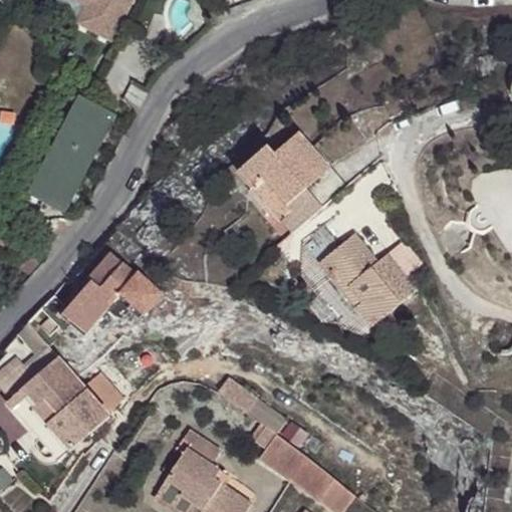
[(0,11),(4,14),(11,0),(0,0),(0,11)]
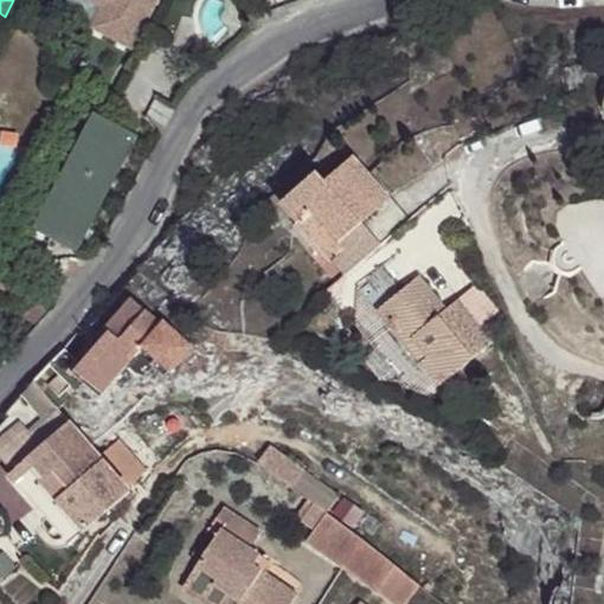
[(91,0),(100,5),(89,26),(100,31),(116,0),(91,0)]
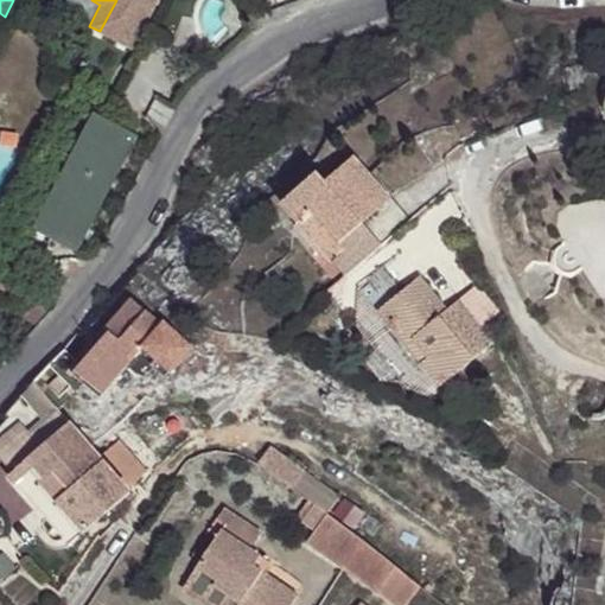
[(116,0),(100,31),(131,48),(154,0),(116,0)]
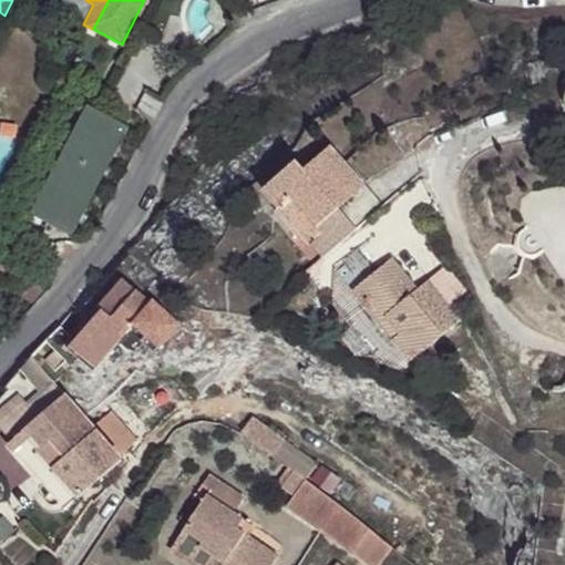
[(54,189),(45,216),(68,228),(122,127),(88,110),(59,164),(48,186),(54,189)]
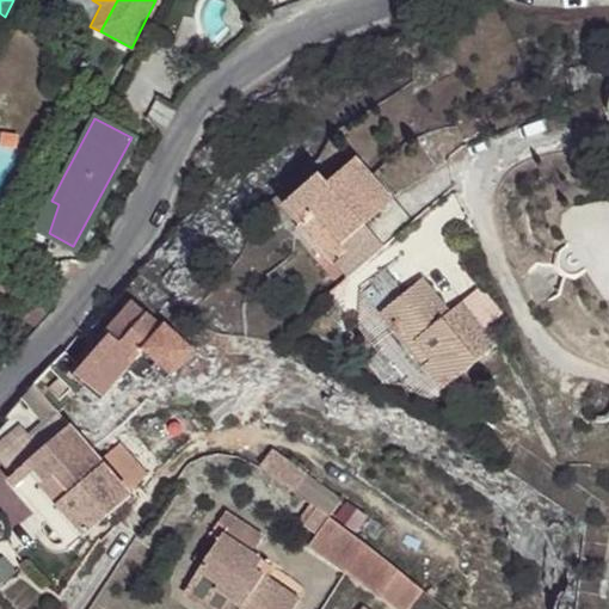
[(282,202),(345,277),(382,245),(363,222),(391,198),(354,155),(326,180),(318,171),(282,202)]
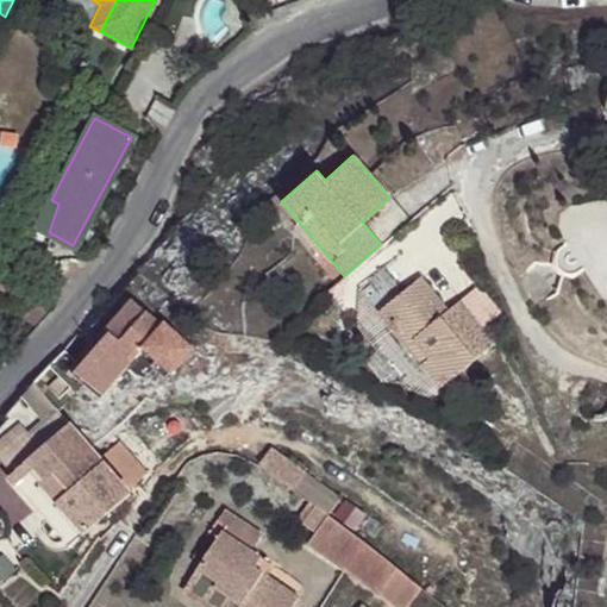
[(51,200),(37,226),(49,232),(58,204),(51,200)]
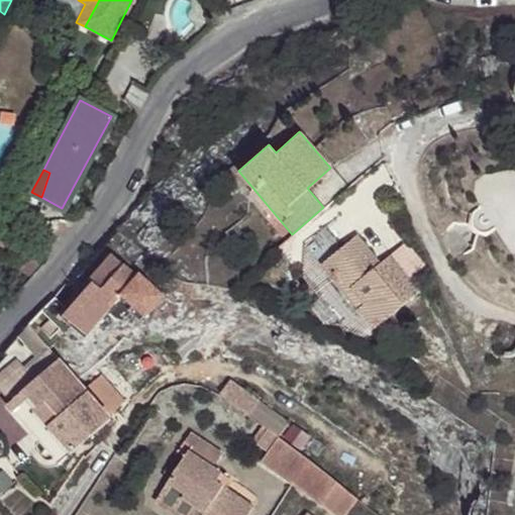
[(353,312),(337,293),(341,289),(320,264),(339,247),(322,227),(302,246),(302,277),(319,298),(308,306),(323,323),(333,315),(345,329),(376,341),(401,319),(394,311),(374,328),(357,309),(353,312)]
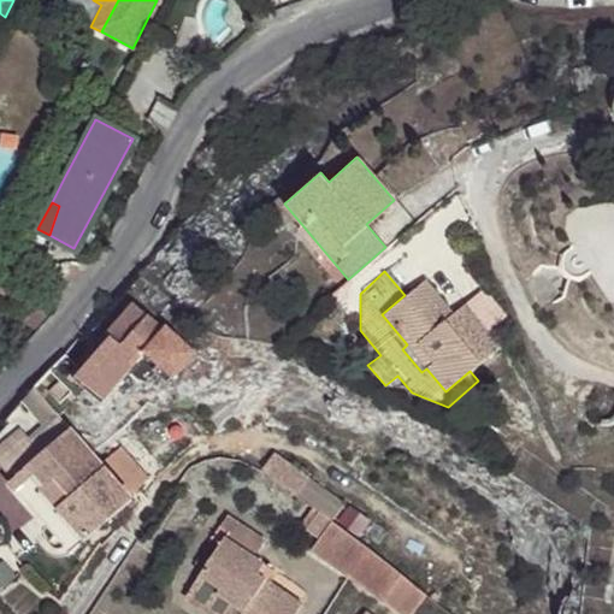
[(426,369),(446,391),(470,371),(499,347),(462,302),(450,313),(442,320),(437,313),(444,306),(423,279),(405,295),(382,314),(407,344),(402,349),(421,372),(426,369)]
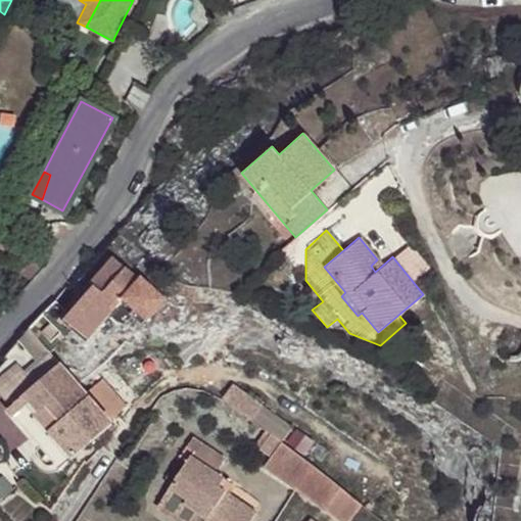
[(13,270),(30,281),(46,263),(25,251),(13,270)]
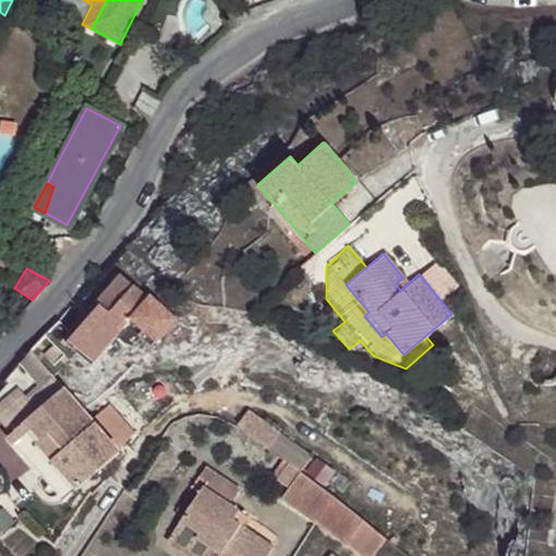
[(99,304),(65,342),(92,364),(131,321),(156,341),(176,319),(149,297),(148,298),(120,274),(96,302),(99,304)]
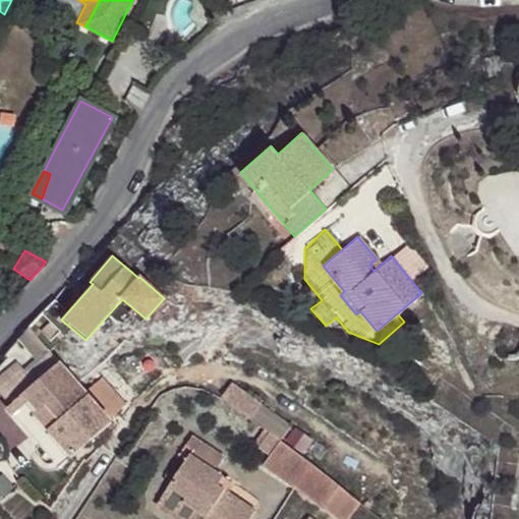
[(381,265),(376,258),(369,265),(373,271),(381,265)]
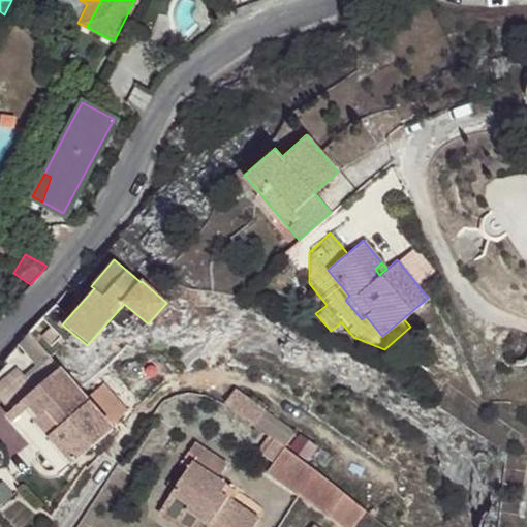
[(40,316),(50,326),(40,334),(50,344),(60,335),(52,328),(65,313),(54,303),(40,316)]
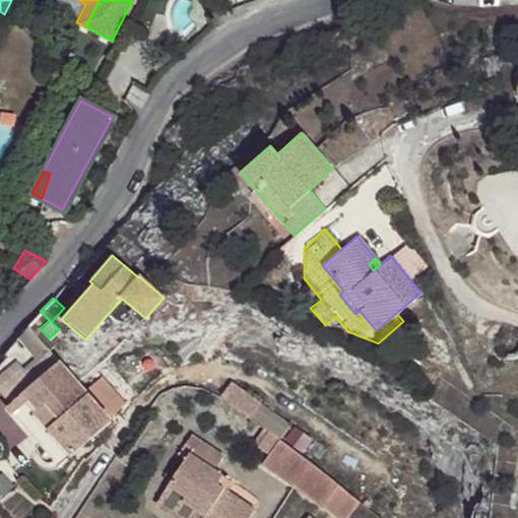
[(517,326),(515,325),(510,324),(504,325),(500,328),(496,332),(494,337),(494,342),(496,348),(499,352),(504,355),(509,357),(514,357),(517,353),(517,326)]
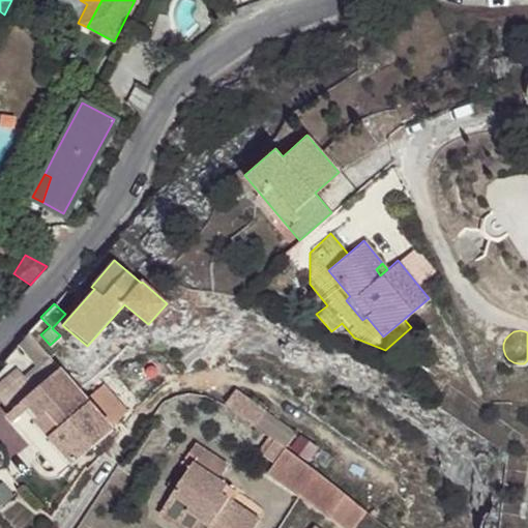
[(19,345),(35,364),(47,354),(29,332),(19,345)]
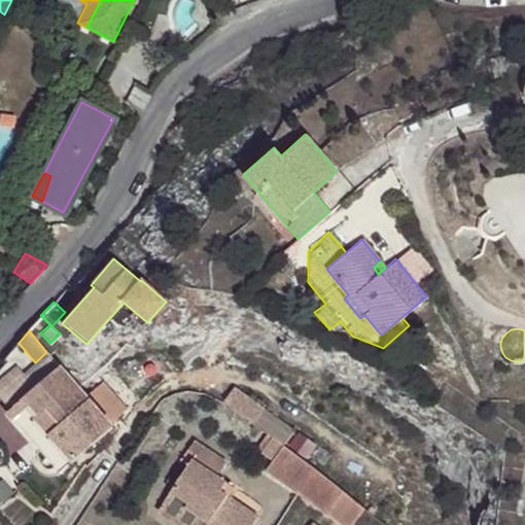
[(49,434),(72,460),(112,425),(109,422),(126,408),(101,380),(84,395),(46,352),(35,362),(24,373),(16,364),(0,378),(0,398),(9,410),(14,406),(43,439),(49,434)]
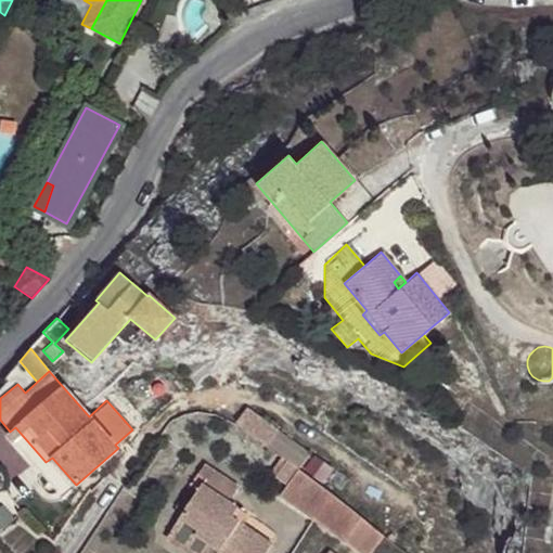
[(244,407),(235,424),(265,445),(275,429),(244,407)]
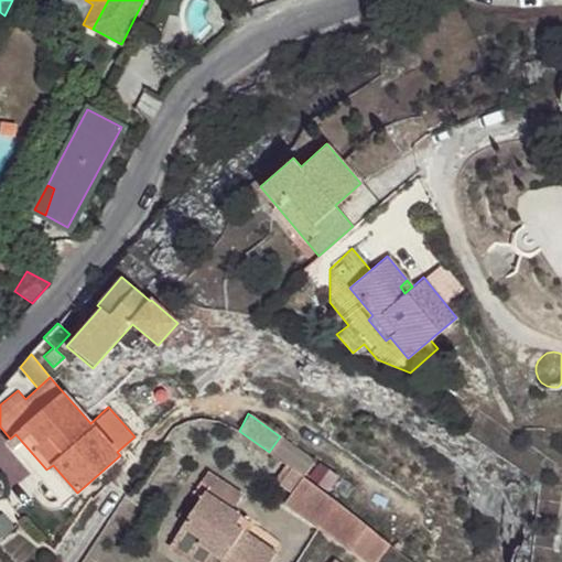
[(280,436),(269,452),(283,462),(294,447),(280,436)]
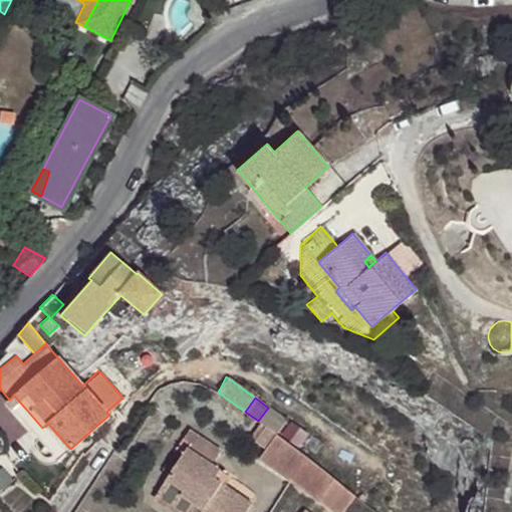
[(268,408),(258,421),(275,434),(285,420),(268,408)]
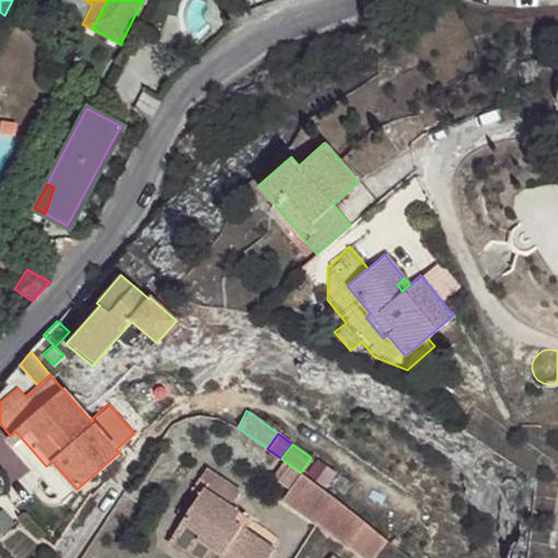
[(271,475),(277,478),(287,464),(281,460),(271,475)]
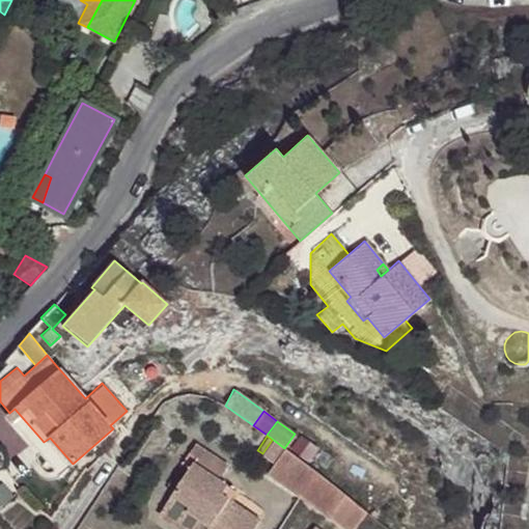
[(307,458),(315,447),(300,436),(290,447),(307,458)]
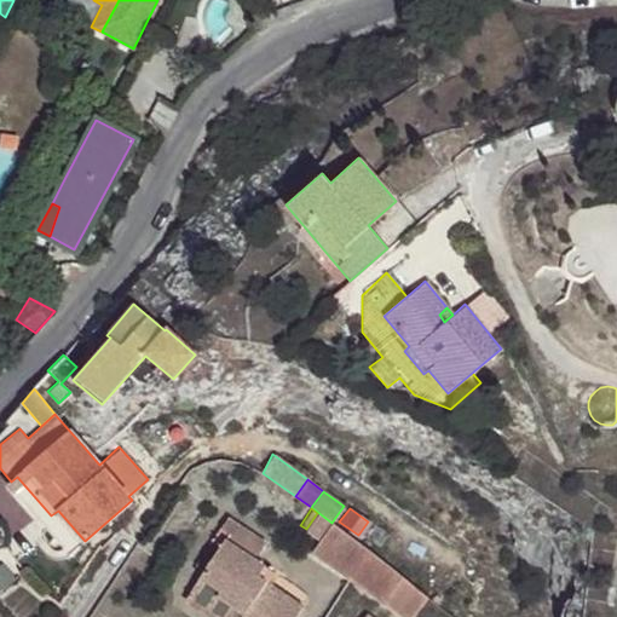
[(51,515),(79,547),(85,541),(58,511),(51,515)]
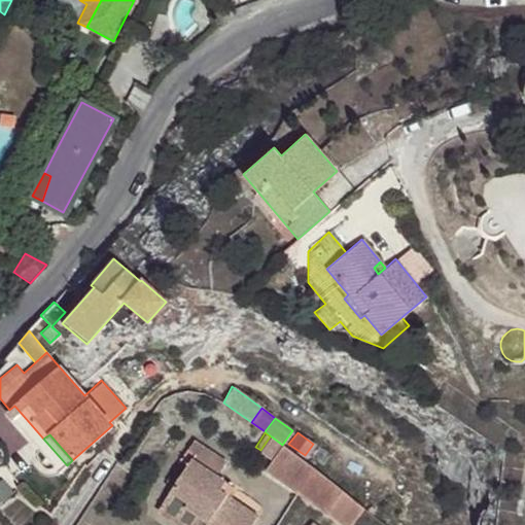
[(265,469),(325,514),(327,513),(344,524),(350,524),(363,508),(312,466),(270,436),(260,450),(272,459),(265,469)]
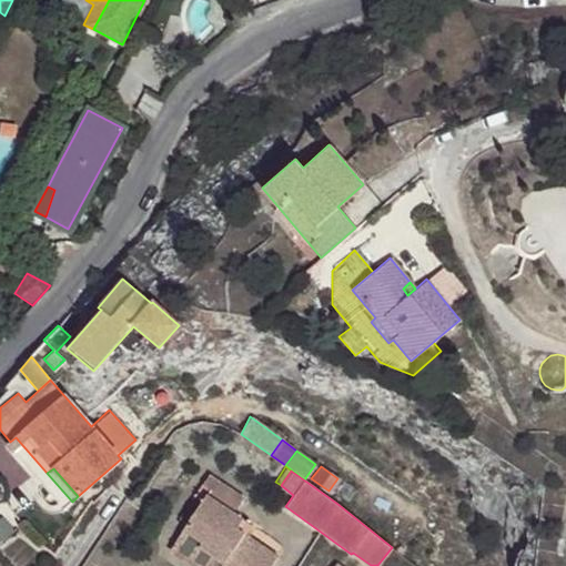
[(187,524),(183,529),(201,541),(198,546),(222,562),(219,565),(270,565),(278,556),(244,534),(236,528),(242,519),(232,513),(243,497),(208,474),(193,495),(201,502),(187,524)]
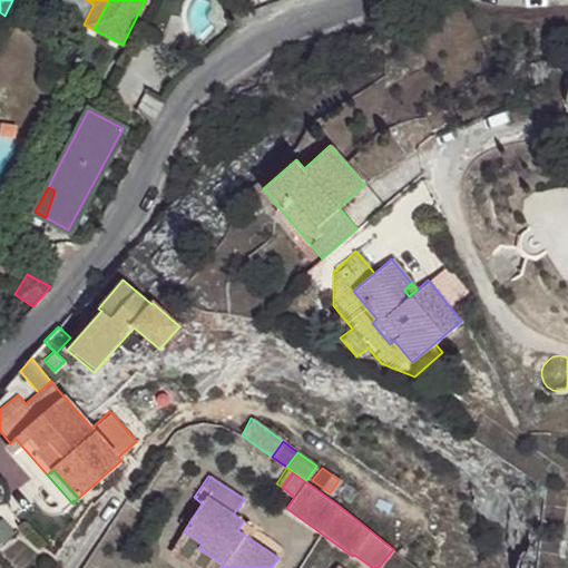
[(187,526),(202,503),(194,497),(178,520),(187,526)]
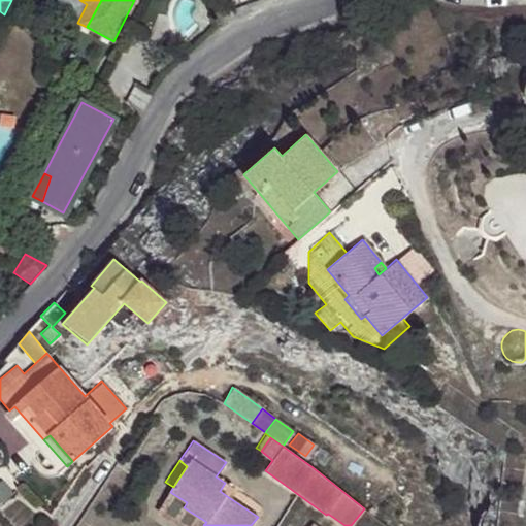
[(0,501),(11,492),(1,481),(0,482),(0,501)]
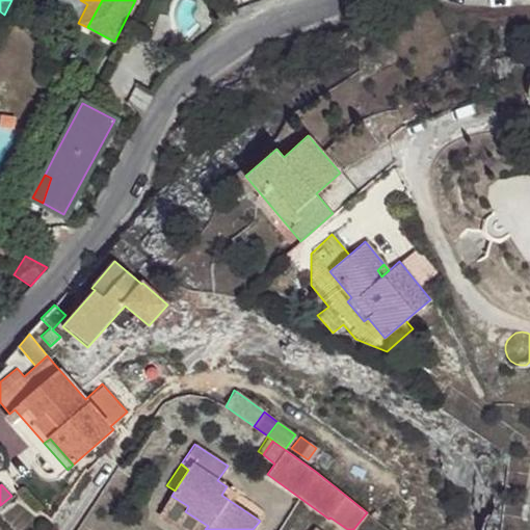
[(229,500),(235,492),(227,486),(221,495),(229,500)]
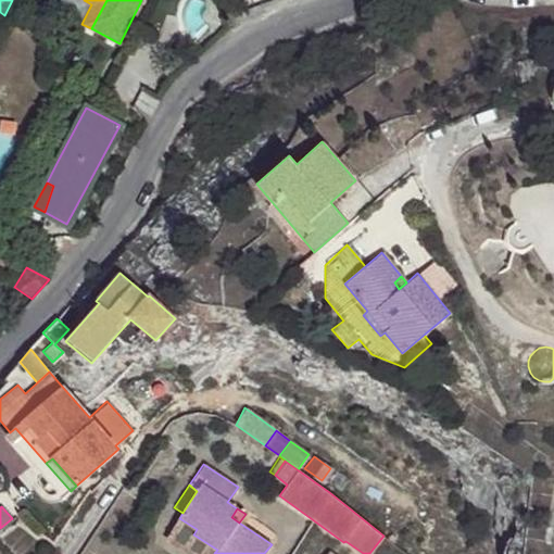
[(214,553),(217,550),(193,534),(197,529),(179,518),(166,538),(189,553),(214,553)]
